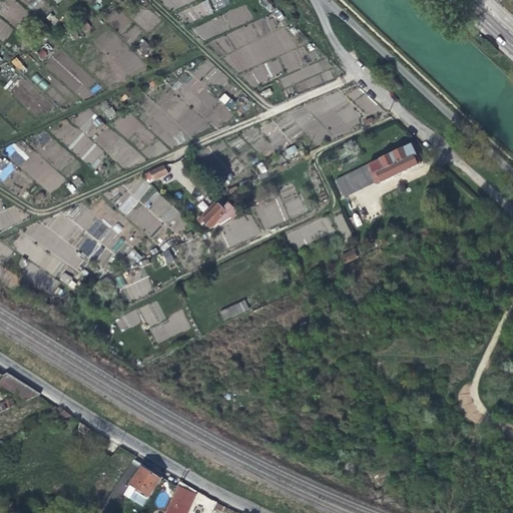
[(201,15),(211,13),(209,0),(199,2),(201,15)]
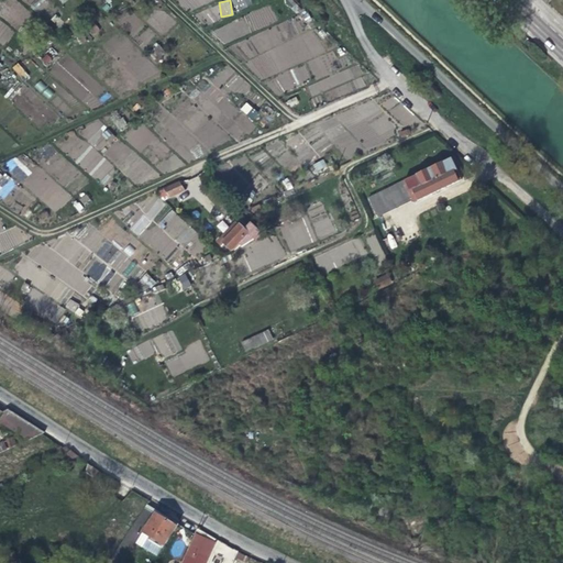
[(554,72),(560,66),(552,58),(547,65),(554,72)]
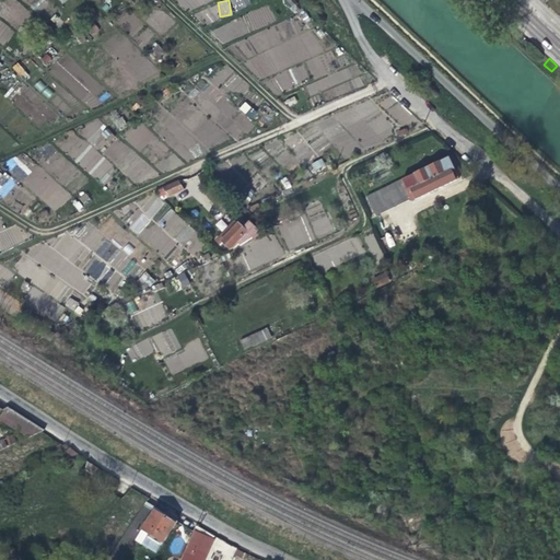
[(277,76),(281,91),(295,85),(291,71),(277,76)]
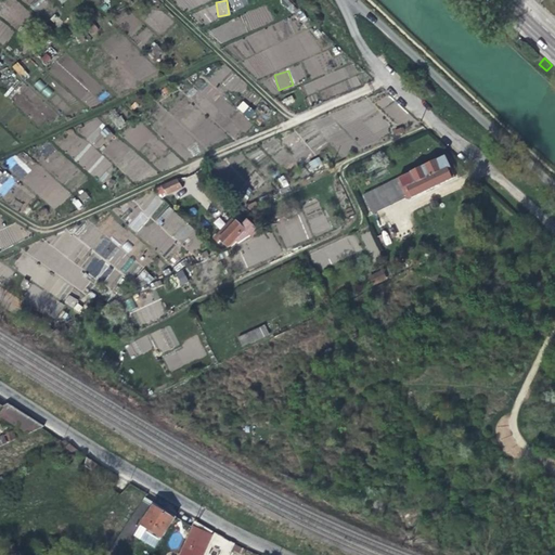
[(40,80),(35,85),(47,97),(51,92),(40,80)]
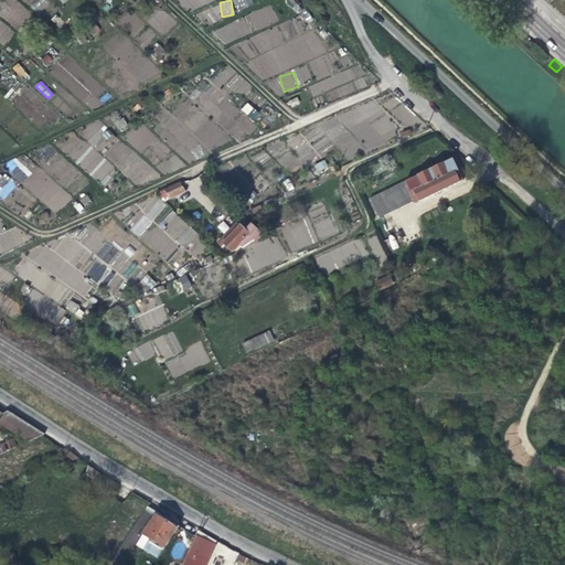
[(247,103),(241,109),(254,121),(259,114),(247,103)]
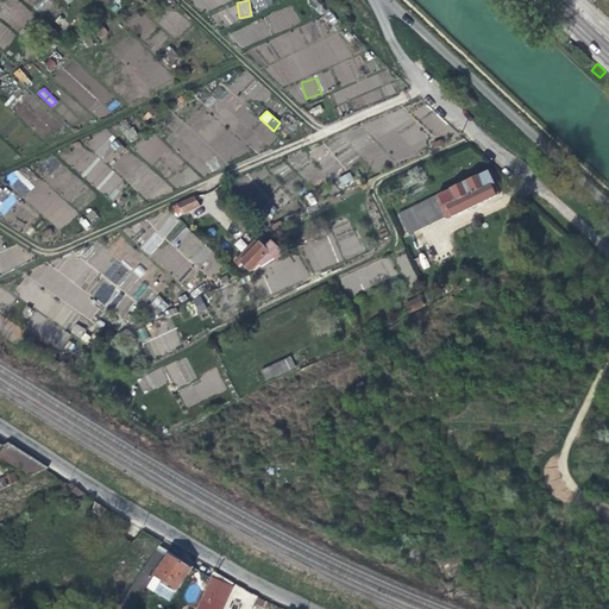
[(409,208),(415,223),(419,228),(452,213),(453,215),(478,203),(497,194),(495,189),(500,187),(491,169),(485,171),(409,208)]
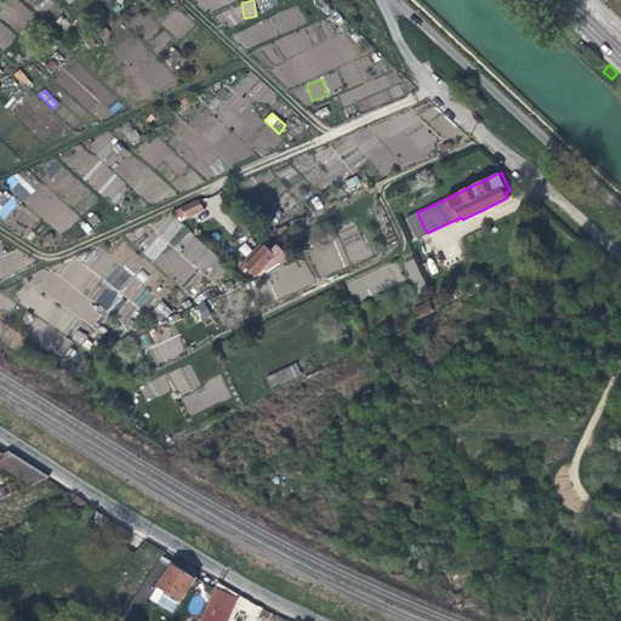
[(345,182),(351,191),(362,184),(355,176),(345,182)]
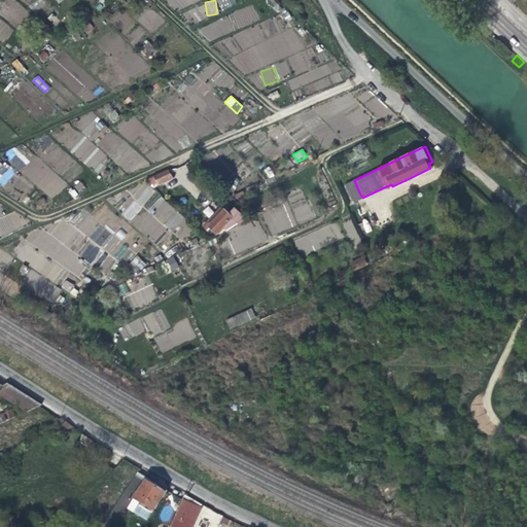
[(0,183),(6,187),(14,168),(0,161),(0,183)]
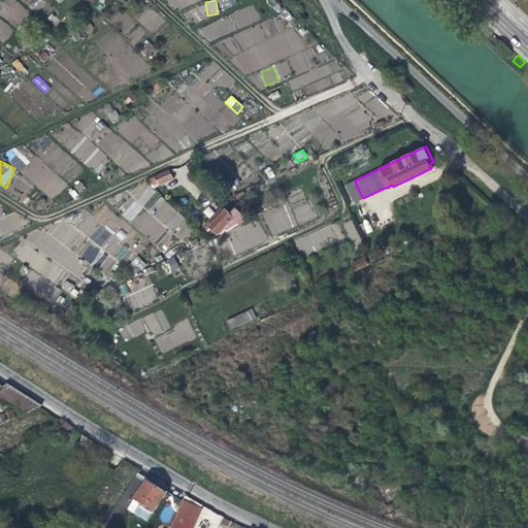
[(231,192),(248,174),(236,163),(220,180),(231,192)]
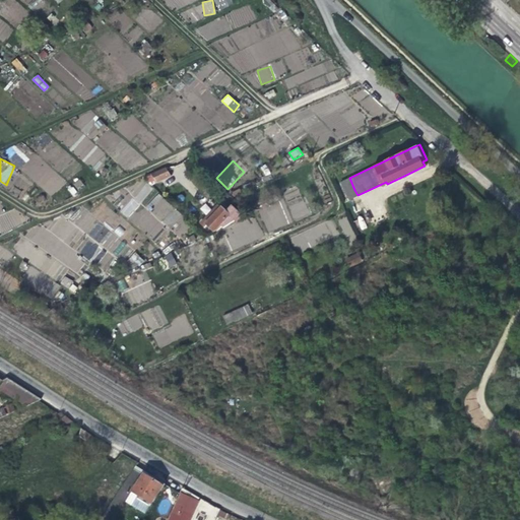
[(169,176),(164,168),(149,175),(154,183),(169,176)]
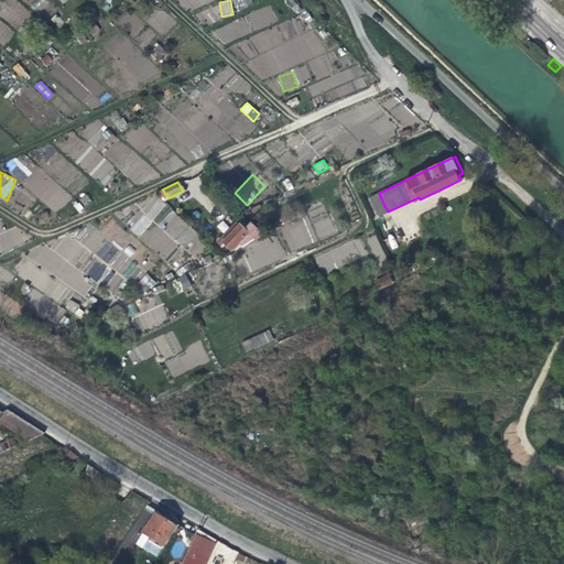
[(123,223),(169,263),(197,231),(152,191),(123,223)]
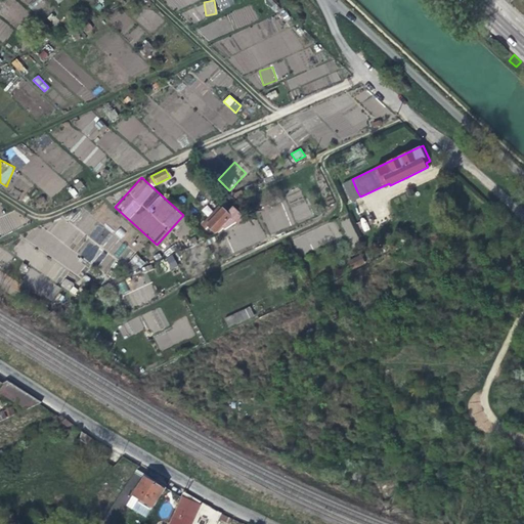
[(357,199),(360,197),(357,191),(348,195),(350,202),(357,199)]
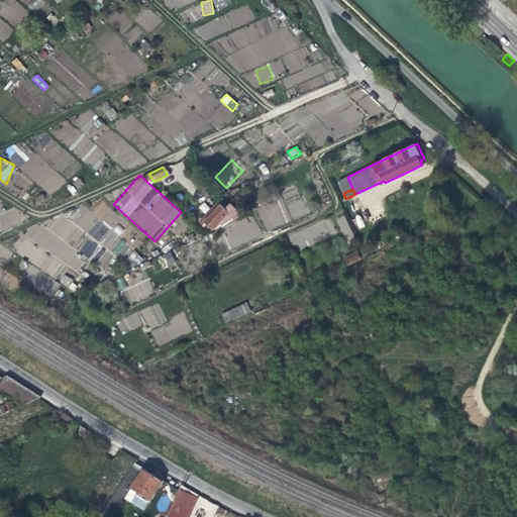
[(338,201),(340,207),(342,211),(356,205),(352,196),(345,199),(338,201)]
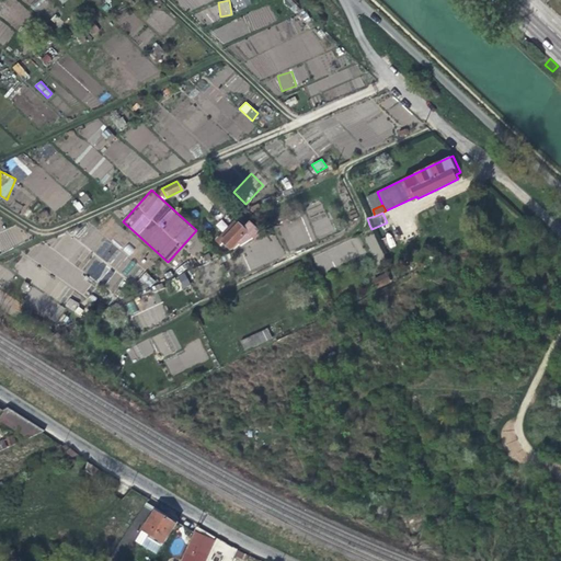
[(114,294),(138,265),(128,256),(135,249),(126,242),(132,237),(111,218),(99,231),(106,238),(93,253),(96,255),(83,271),(96,283),(111,266),(115,271),(103,285),(114,294)]
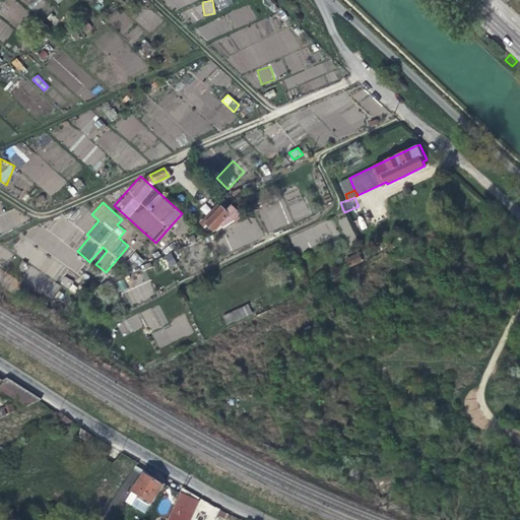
[(210,232),(212,230),(214,232),(219,228),(220,229),(239,216),(230,207),(223,212),(216,205),(211,210),(204,217),(205,218),(200,223),(203,226),(204,225),(210,232)]
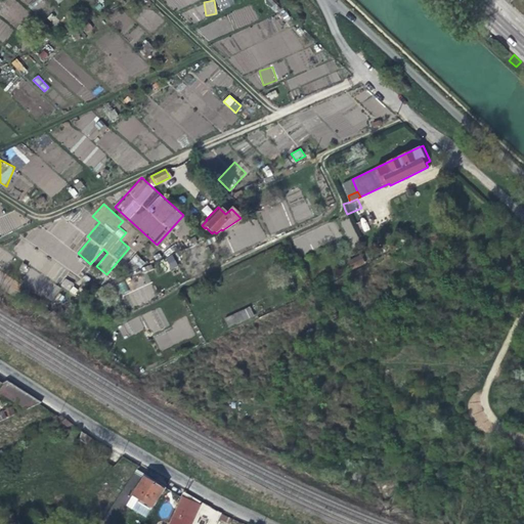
[(348,219),(341,222),(351,244),(358,239),(348,219)]
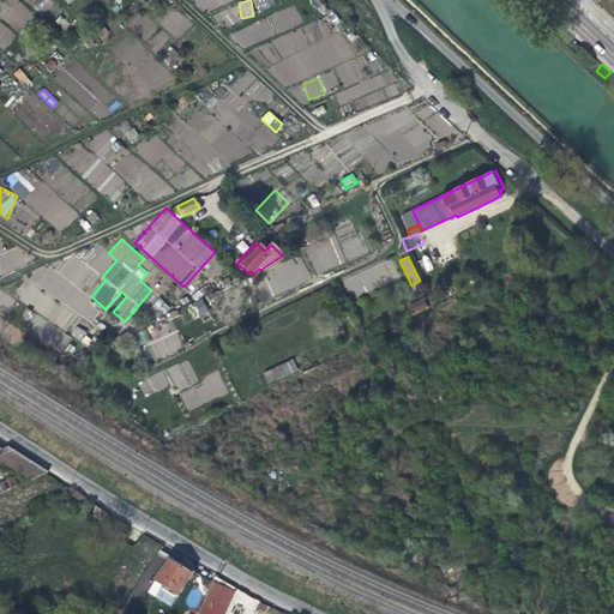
[(193,304),(200,317),(209,311),(200,298),(193,304)]
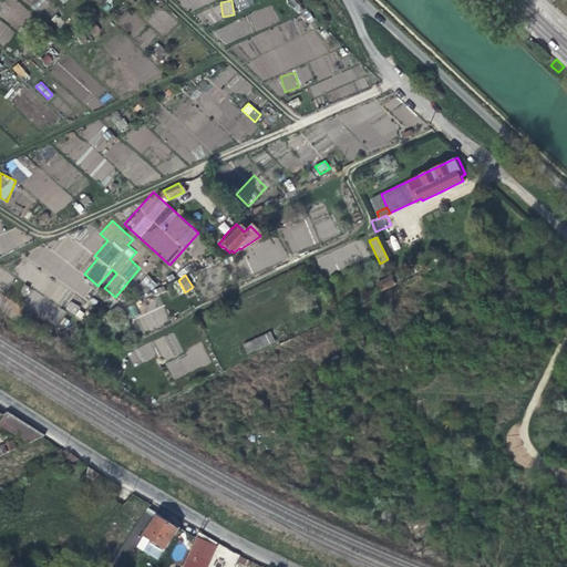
[(375,282),(380,292),(395,285),(391,275),(375,282)]
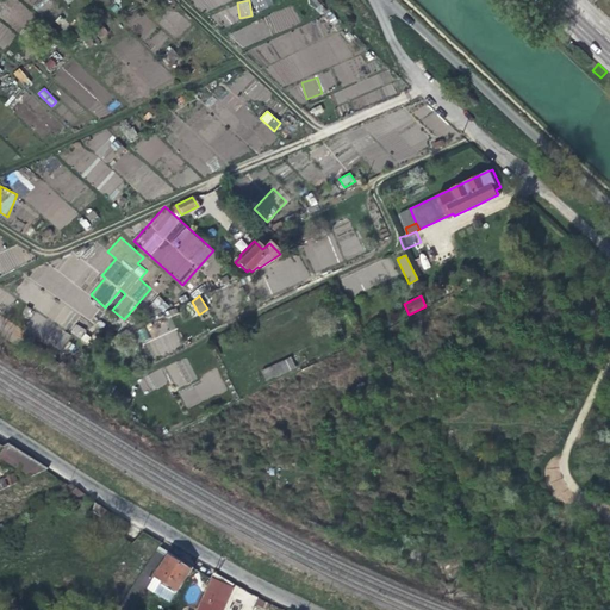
[(151,305),(165,312),(169,303),(156,297),(151,305)]
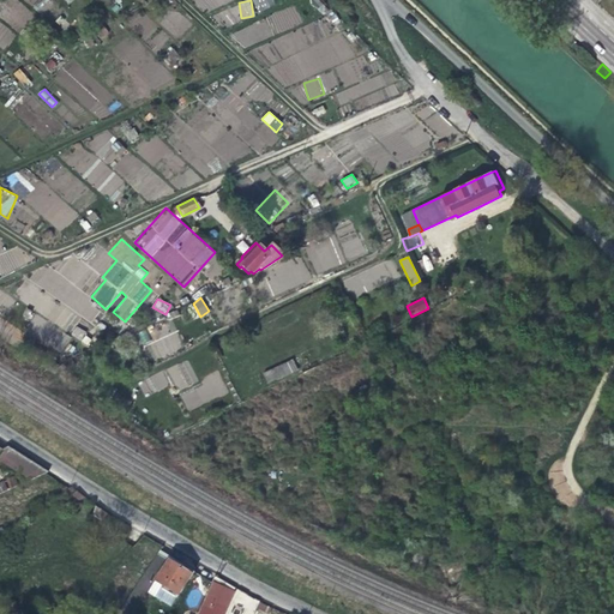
[(294,361),(264,371),(268,381),(298,372),(294,361)]
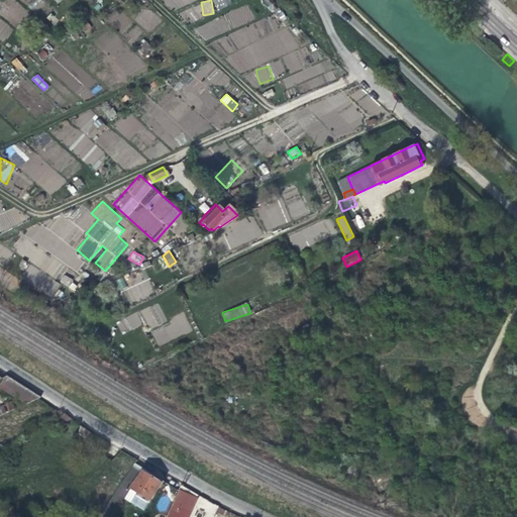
[(128,324),(137,323),(136,315),(127,316),(128,324)]
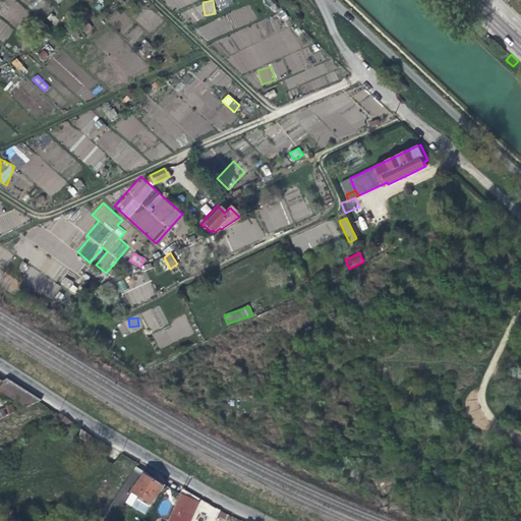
[(0,386),(0,392),(30,409),(38,397),(5,378),(0,386)]
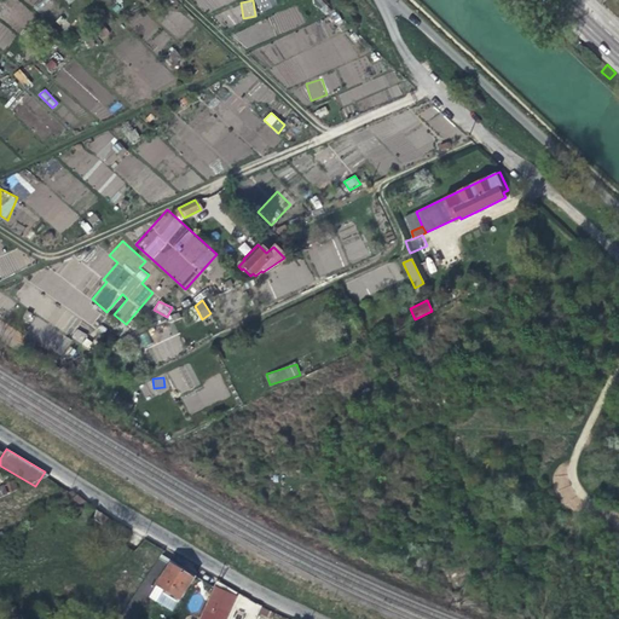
[(0,496),(18,487),(15,480),(0,486),(0,496)]
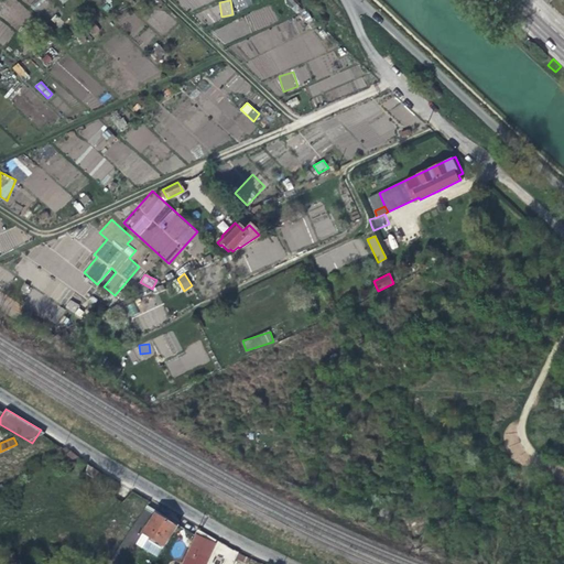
[(75,456),(69,452),(61,458),(65,464),(75,456)]
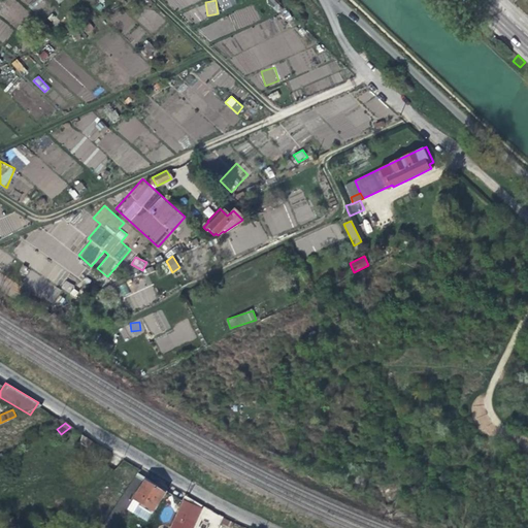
[(87,449),(91,441),(81,436),(79,443),(87,449)]
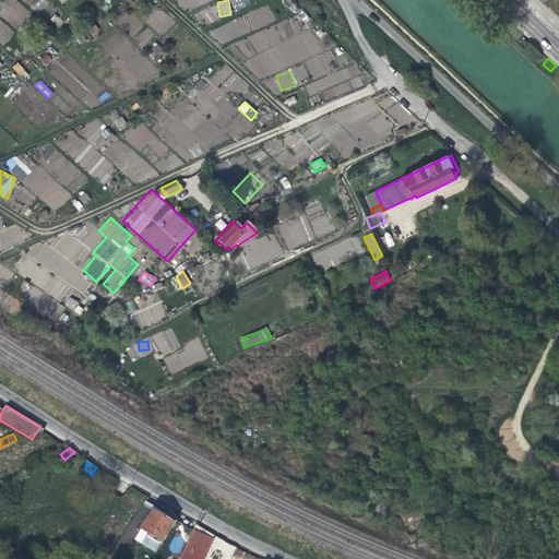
[(120,558),(132,540),(139,528),(161,543),(174,520),(167,515),(142,501),(108,558),(120,558)]
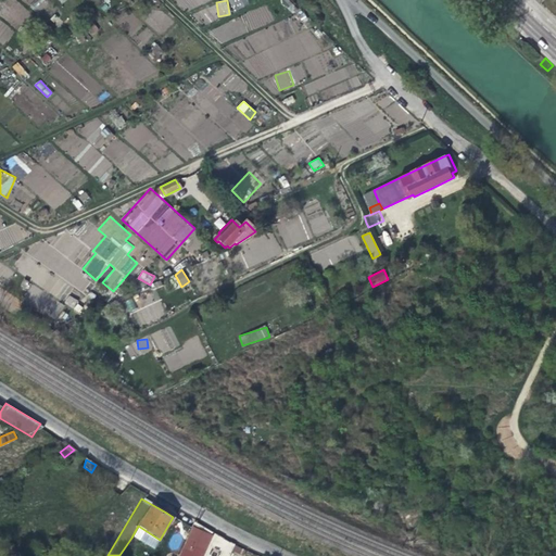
[(154,551),(160,540),(138,526),(131,538),(154,551)]
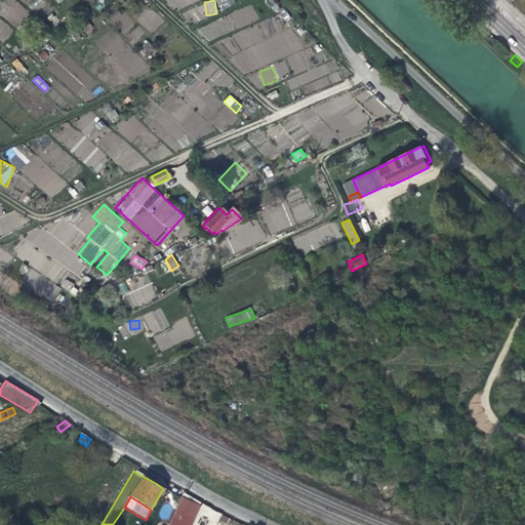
[(169,524),(190,524),(194,518),(198,507),(182,499),(169,524)]
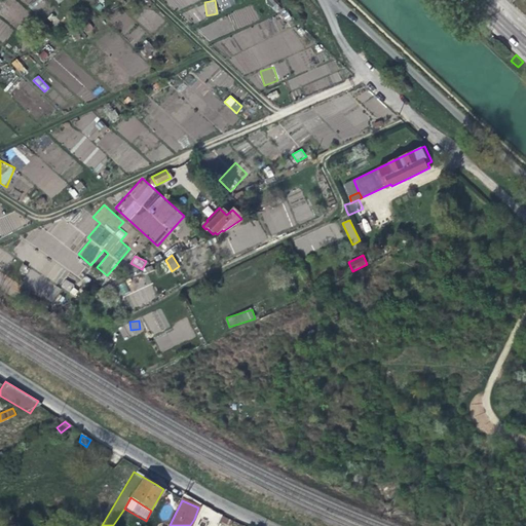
[(229,525),(231,521),(220,515),(217,520),(229,525)]
